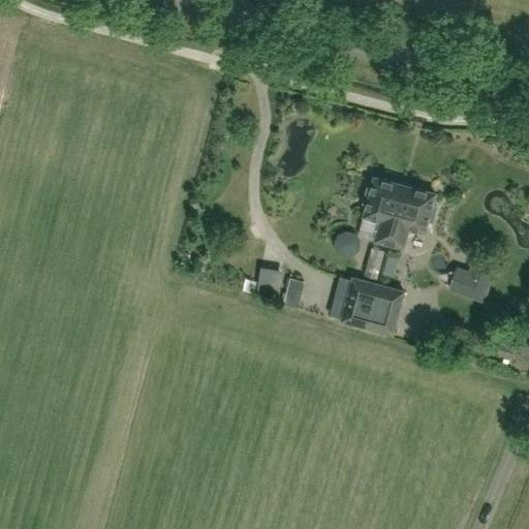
[(389,244),(405,185),(375,177),(372,188),(368,187),(363,203),(367,204),(364,216),(380,220),(375,240),(389,244)]
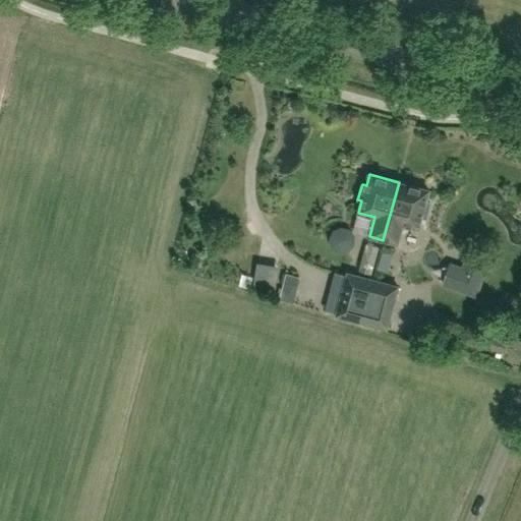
[(429,190),(399,182),(383,240),(397,244),(402,224),(418,229),(421,218),(425,219),(429,204),(425,203),(429,190)]
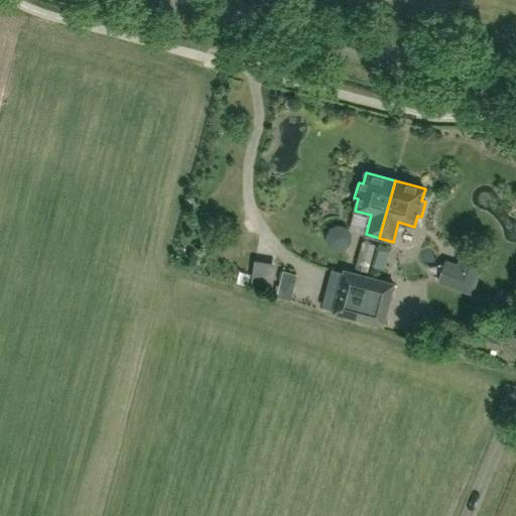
[(485,261),(462,252),(448,287),(472,295),(485,261)]
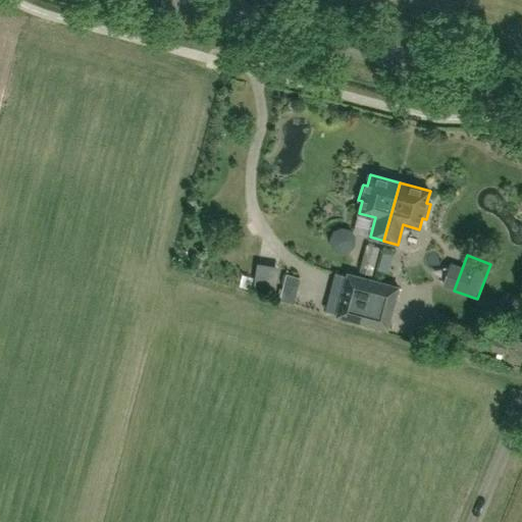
[(301,277),(286,273),(279,300),(294,304),(301,277)]
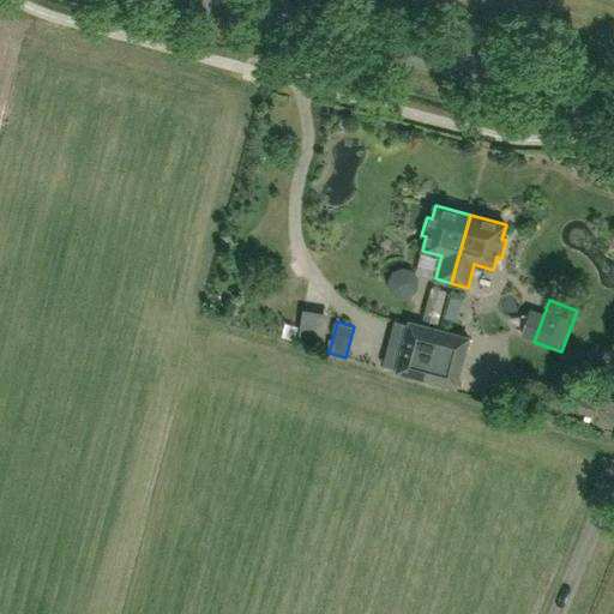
[(409,324),(403,349),(389,347),(384,367),(398,369),(397,373),(426,380),(439,331),(409,324)]
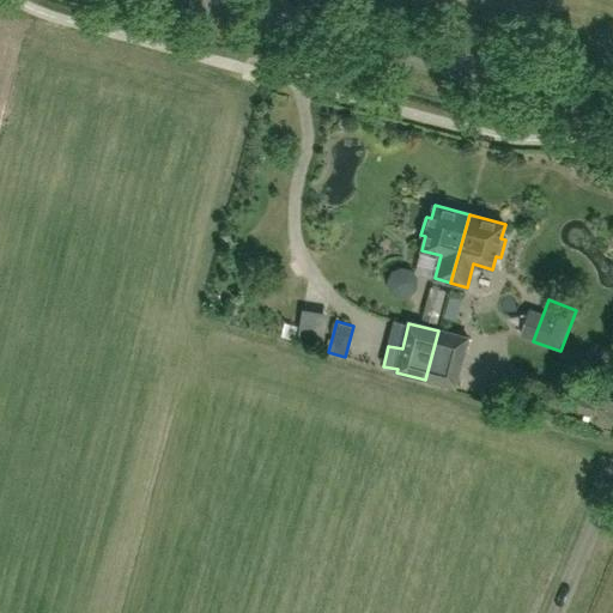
[(438,331),(425,380),(456,387),(468,338),(438,331)]
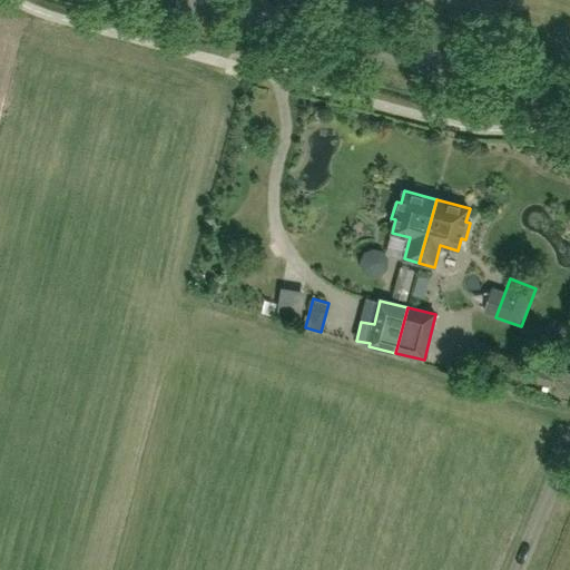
[(553,373),(536,367),(531,382),(549,386),(553,373)]
